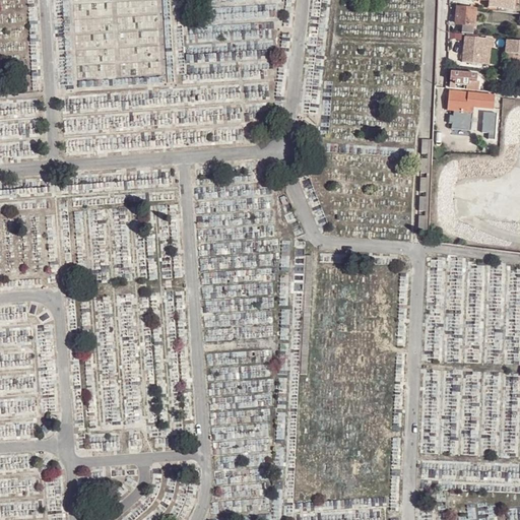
[(482,0),(490,1),(489,6),(515,9),(516,0),(482,0)]
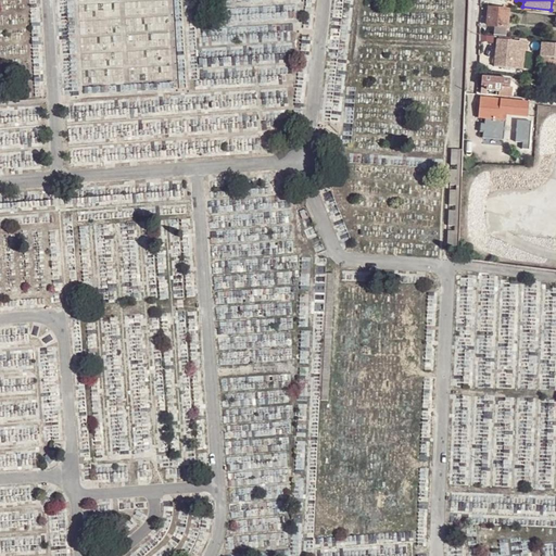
[(495,25),(508,26),(509,9),(490,7),(488,24),(495,25)]
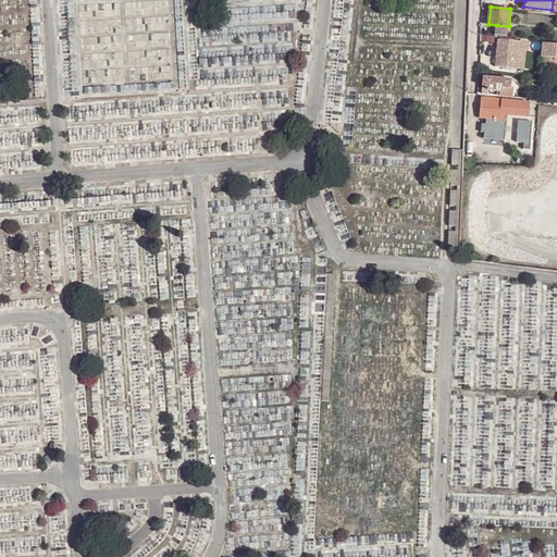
[(496,35),(508,36),(509,26),(496,25),(496,35)]
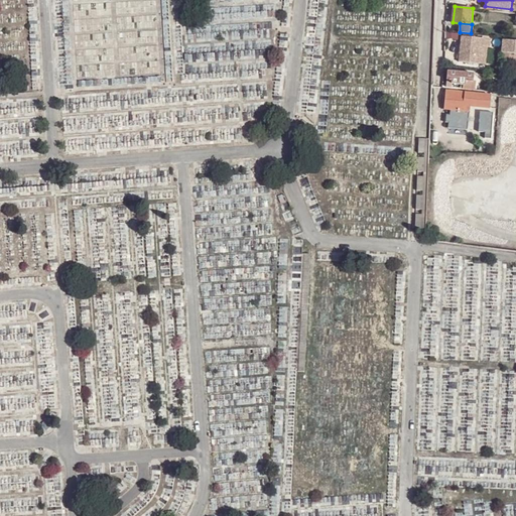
[(464,35),(462,51),(473,52),(482,54),(482,53),(482,45),(483,37),(464,35)]
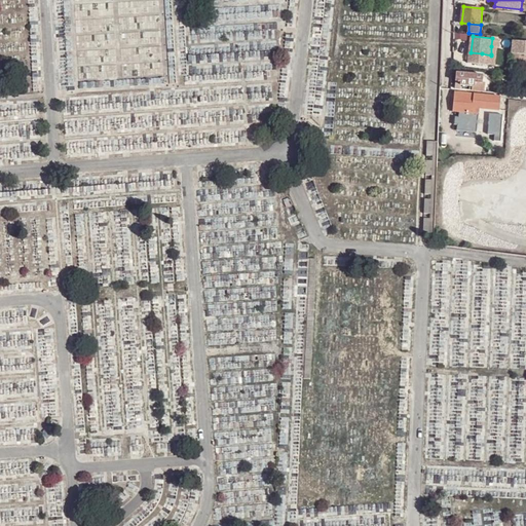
[(525,41),(511,40),(510,52),(513,68),(524,67),(523,54),(525,53),(525,41)]
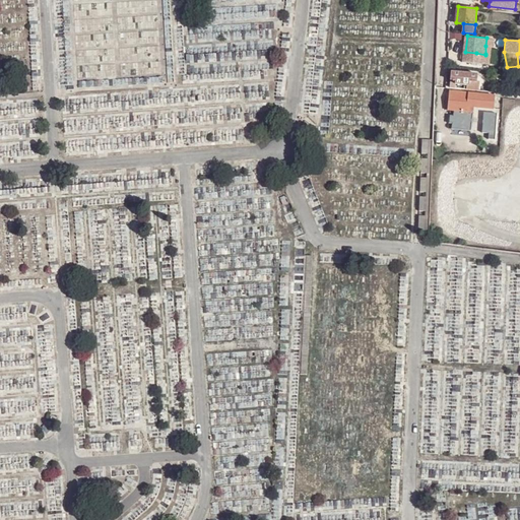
[(485,55),(476,53),(475,60),(492,62),(494,54),(491,53),(491,54),(485,54),(485,55)]
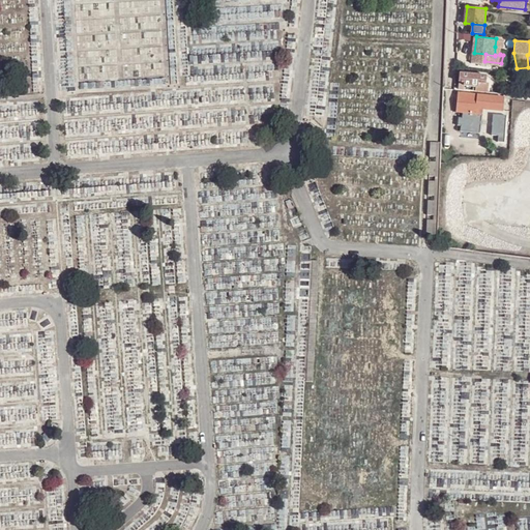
[(487,76),(460,72),(459,88),(464,89),(464,84),(477,86),(478,82),(486,83),(487,76)]
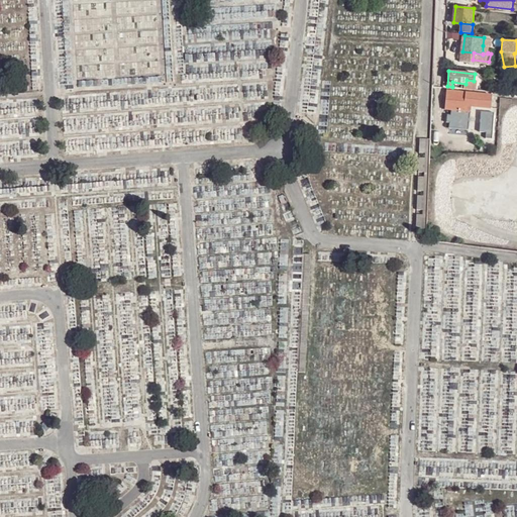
[(492,96),(493,95),(447,91),(446,101),(445,109),(453,110),(453,116),(471,117),(472,106),(485,107),(491,108),(492,100),(494,100),(494,97),(492,96)]
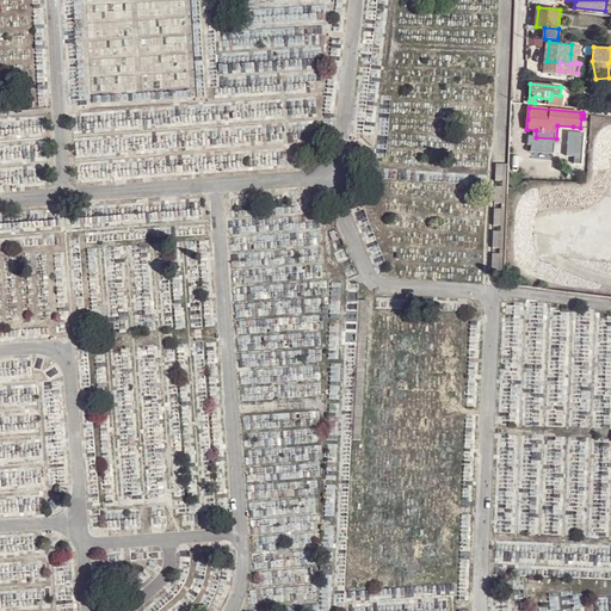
[(584,152),(585,128),(580,128),(573,127),(572,152),(578,152),(584,152)]
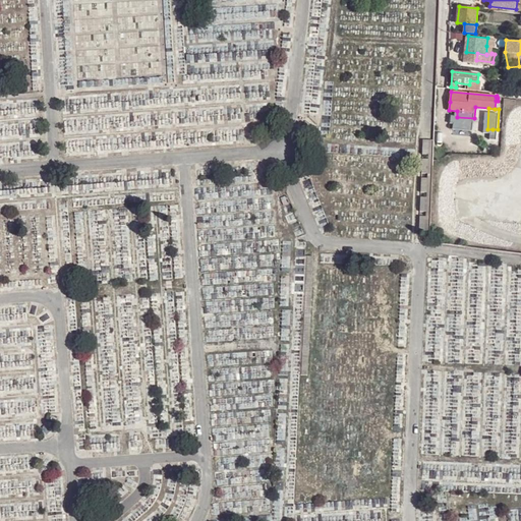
[(472,128),(463,127),(462,139),(471,139),(472,128)]
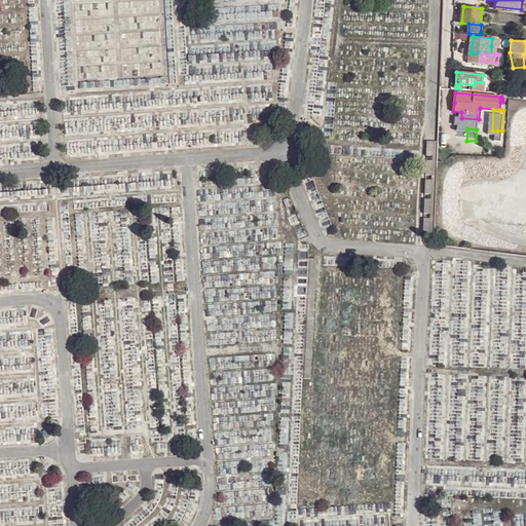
All buildings are outlined.
